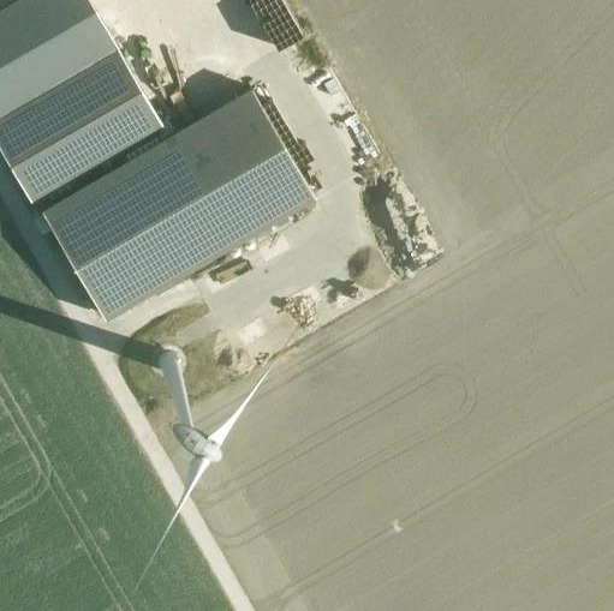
[(85,0),(19,0),(0,11),(0,113),(113,47),(85,0)]
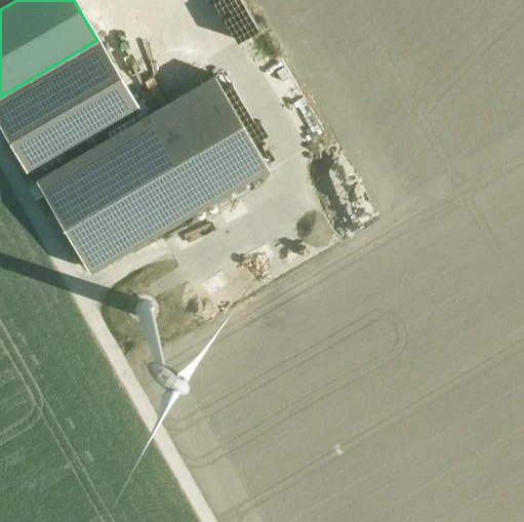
[(247,55),(257,51),(249,32),(239,37),(247,55)]
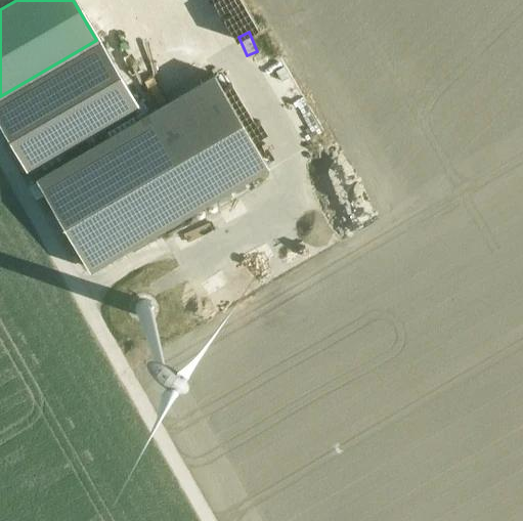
[(0,123),(29,172),(136,109),(98,44),(0,100),(0,123)]
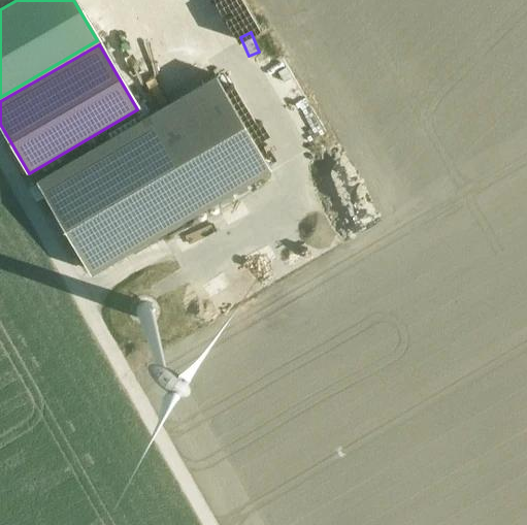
[(213,76),(34,182),(88,274),(268,169),(213,76)]
